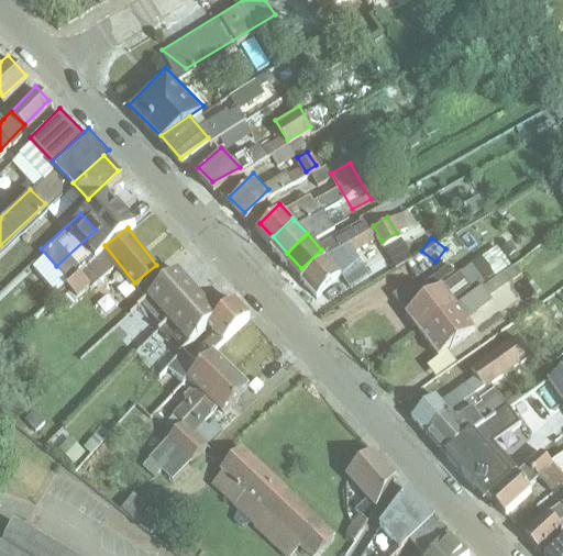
[(321,249),(301,268),(316,285),(337,265),(321,249)]
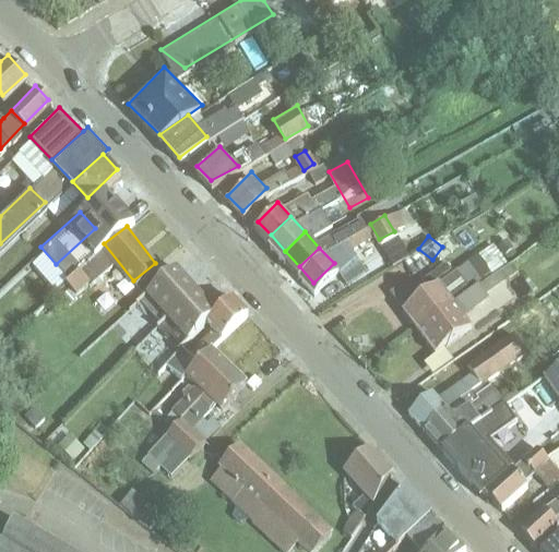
[(494,266),(499,277),(516,268),(511,258),(494,266)]
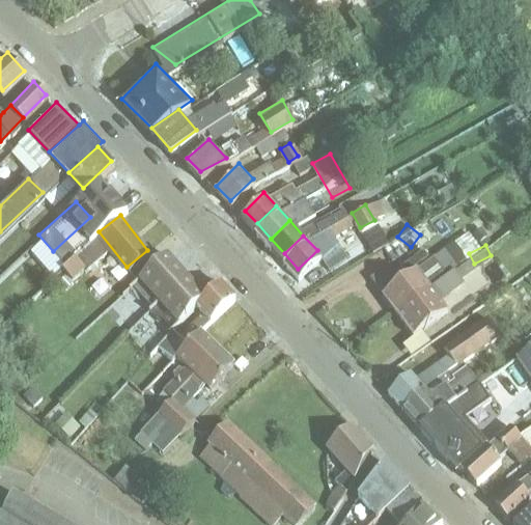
[(162,252),(137,276),(175,315),(193,299),(200,292),(162,252)]
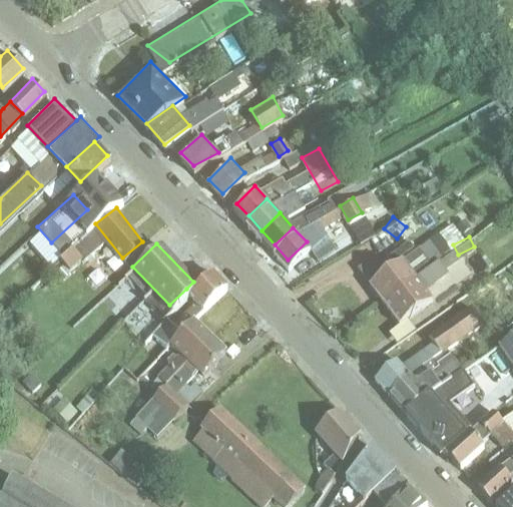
[(361,264),(371,278),(388,266),(378,251),(361,264)]
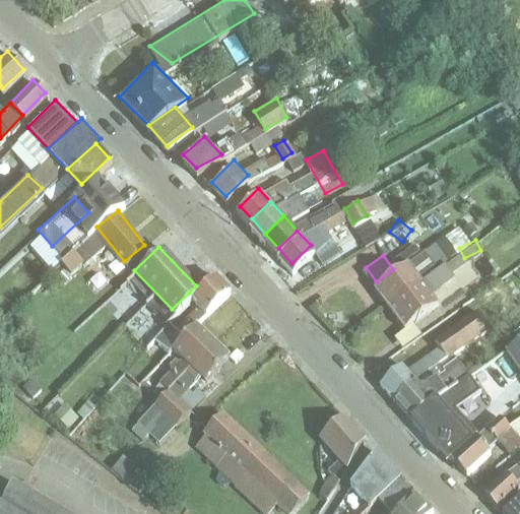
[(393,269),(376,281),(390,302),(423,279),(408,258),(393,269)]
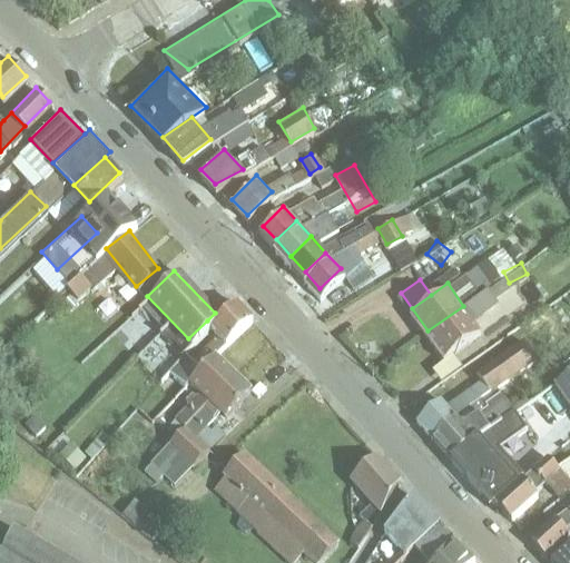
[(215,313),(207,320),(223,337),(247,315),(232,298),(215,313)]
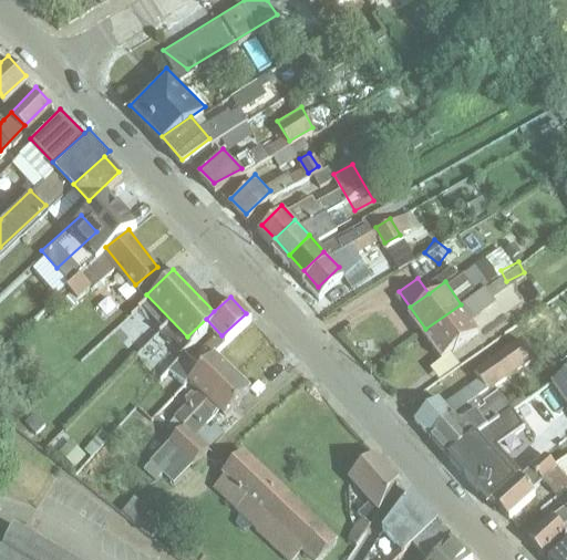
[(461,304),(425,329),(441,351),(476,327),(461,304)]
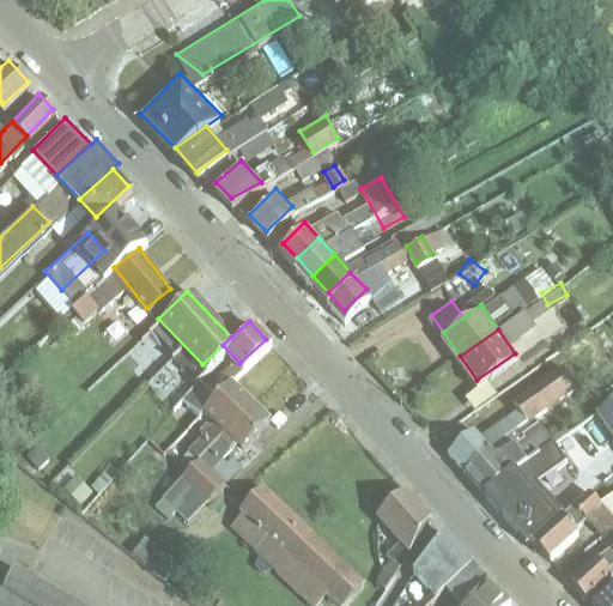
[(563,363),(514,398),(527,416),(576,381),(563,363)]
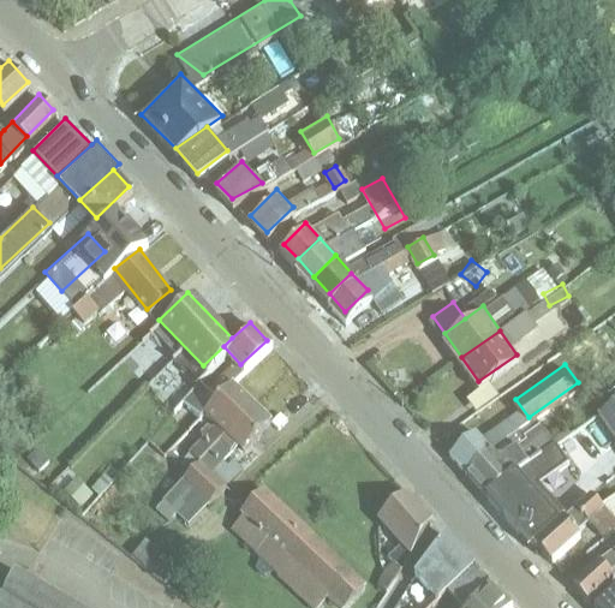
[(219,395),(203,380),(185,398),(201,413),(206,409),(219,395)]
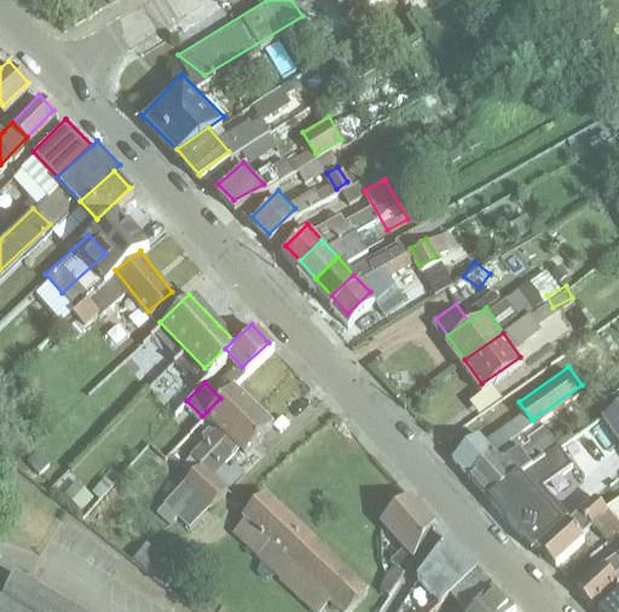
[(220,398),(207,411),(244,448),(273,419),(236,382),(220,398)]
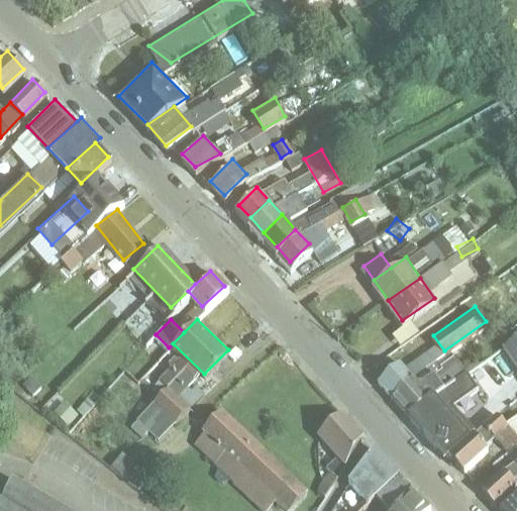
[(516,327),(502,337),(516,362),(516,327)]
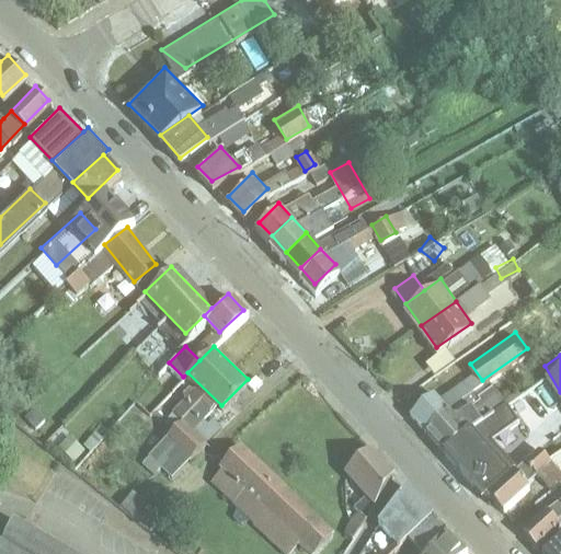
[(410,407),(427,426),(450,405),(433,387),(410,407)]
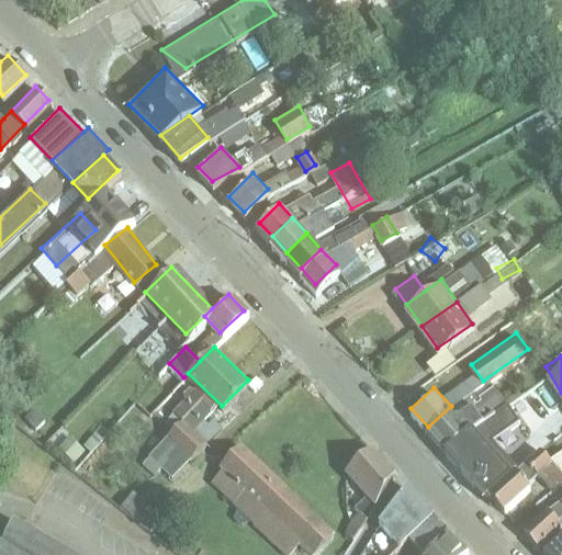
[(428,427),(445,446),(469,426),(451,406),(428,427)]
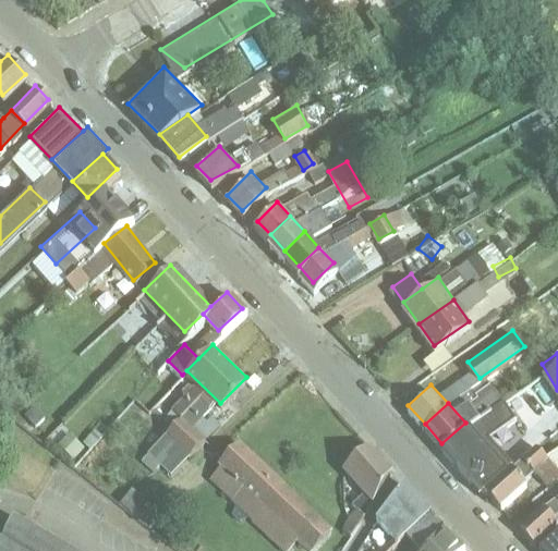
[(179,417),(150,450),(171,468),(201,436),(179,417)]
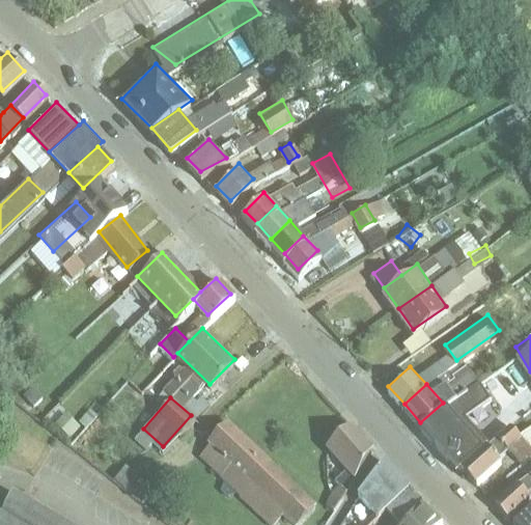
[(420,422),(460,466),(485,443),(445,399),(443,403),(420,422)]
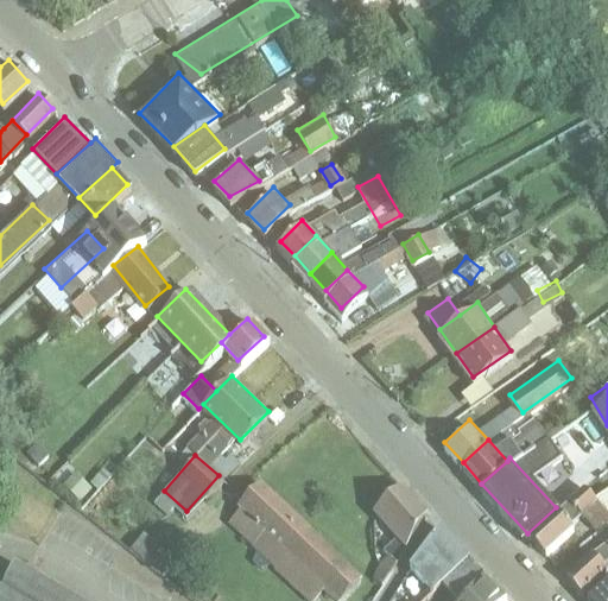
[(264,481),(228,518),(310,596),(322,586),(335,598),(359,574),(264,481)]
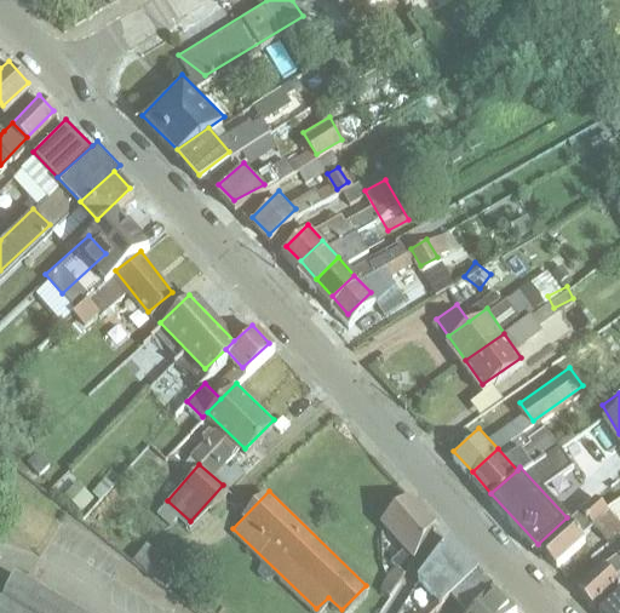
[(408,491),(380,517),(409,553),(432,519),(408,491)]
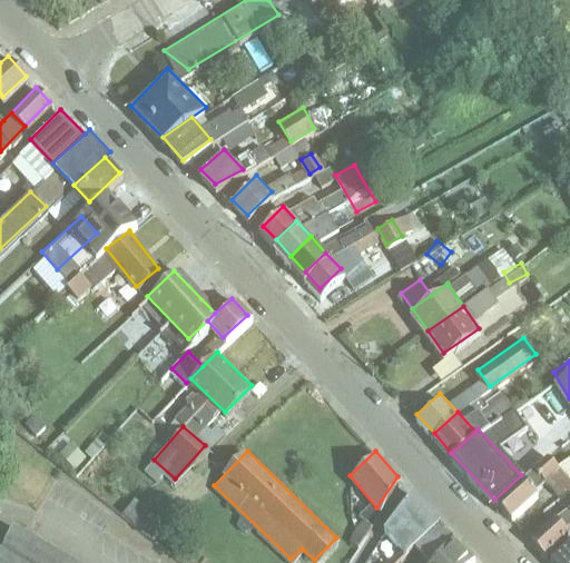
[(521,475),(494,500),(508,516),(536,491),(521,475)]
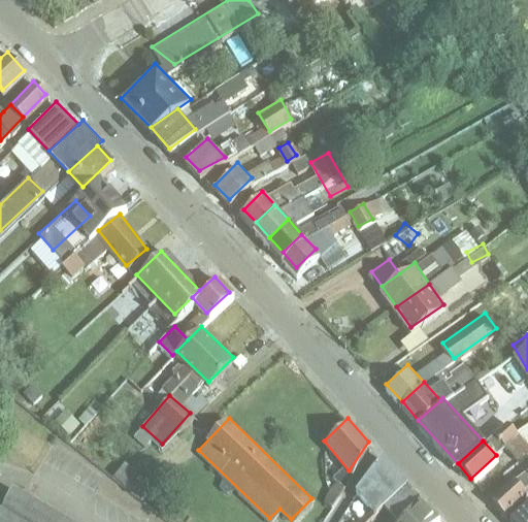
[(432,521),(438,517),(381,453),(357,491),(366,503),(345,521),(432,521)]
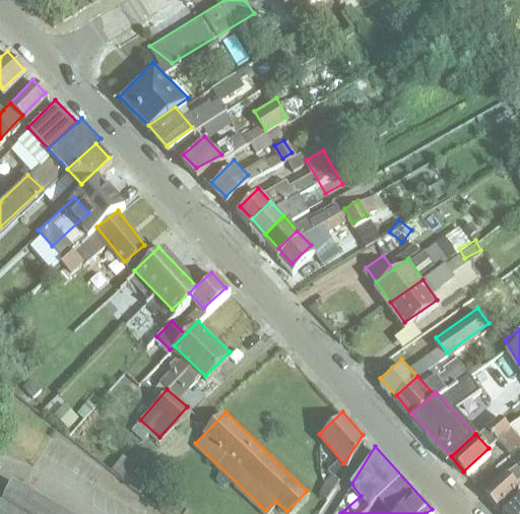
[(507,471),(485,491),(496,502),(516,483),(507,471)]
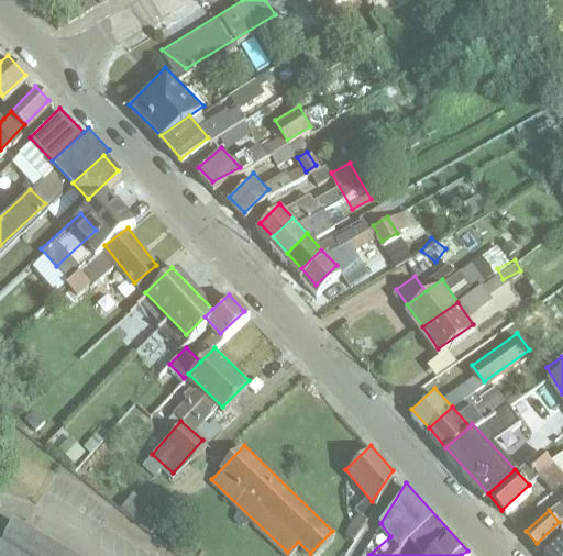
[(67,555),(15,525),(0,551),(0,555),(67,555)]
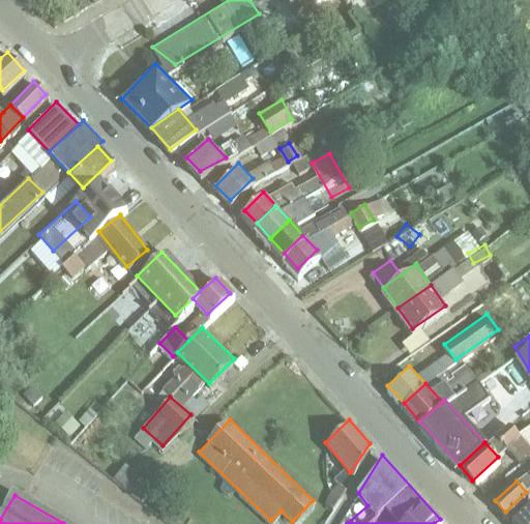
[(529,523),(529,504),(513,521),(517,523),(529,523)]
